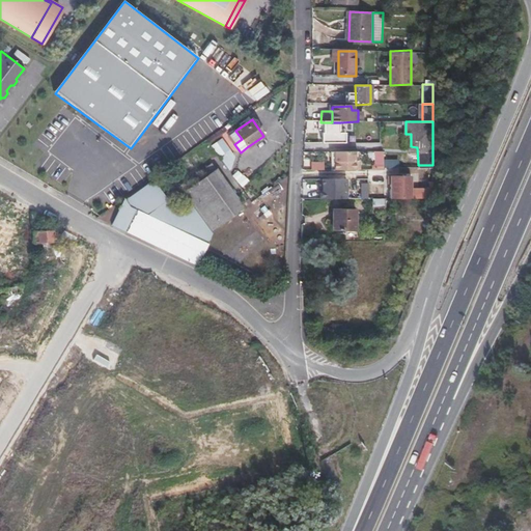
[(340,134),(340,122),(332,122),(320,122),(319,122),(319,132),(324,131),(324,136),(323,136),(323,143),(346,143),(345,134),(340,134)]
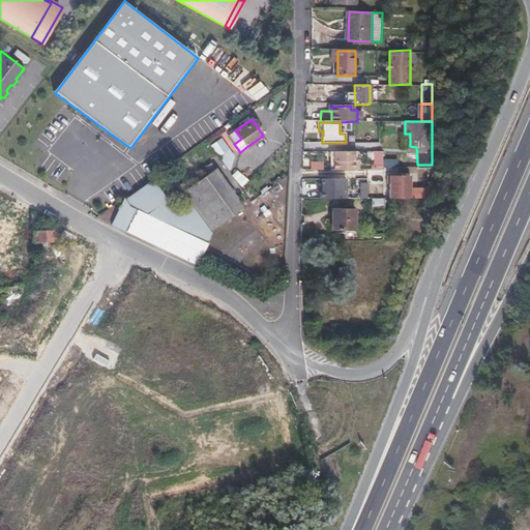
[(228,136),(234,144),(241,139),(235,130),(228,136)]
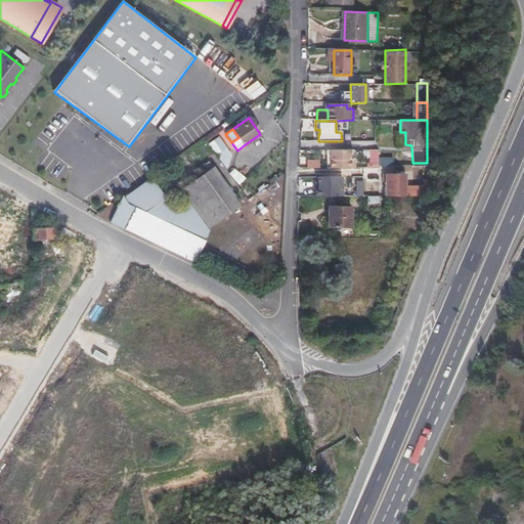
[(185,150),(195,143),(186,131),(176,138),(185,150)]
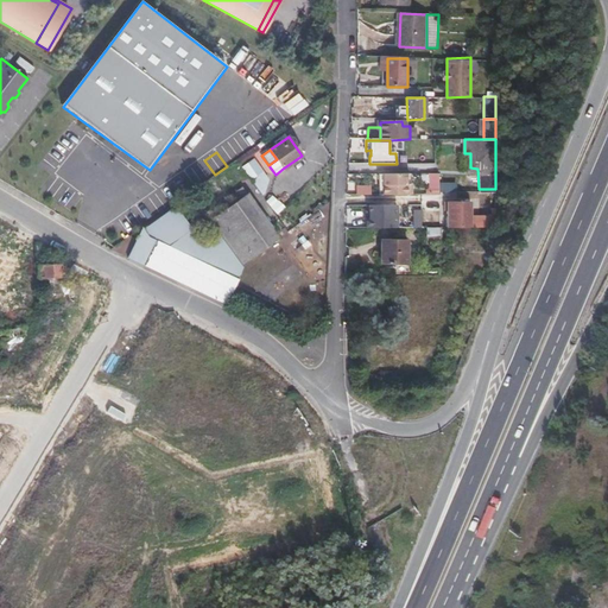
[(411,173),(381,175),(381,185),(385,185),(385,195),(405,195),(405,185),(411,185),(411,173)]
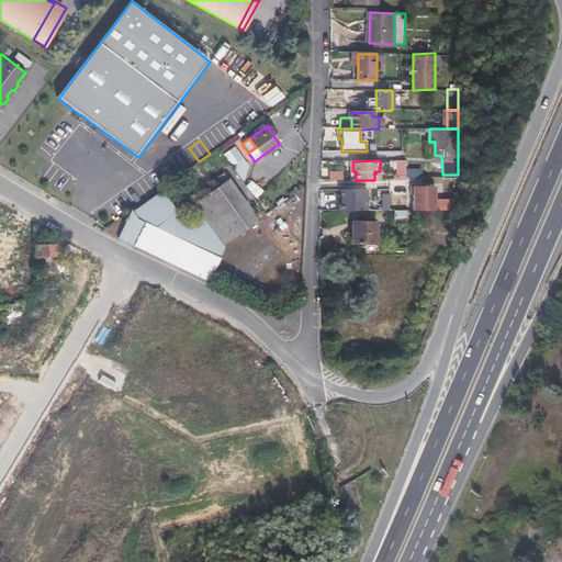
[(405,180),(406,161),(395,161),(394,179),(405,180)]
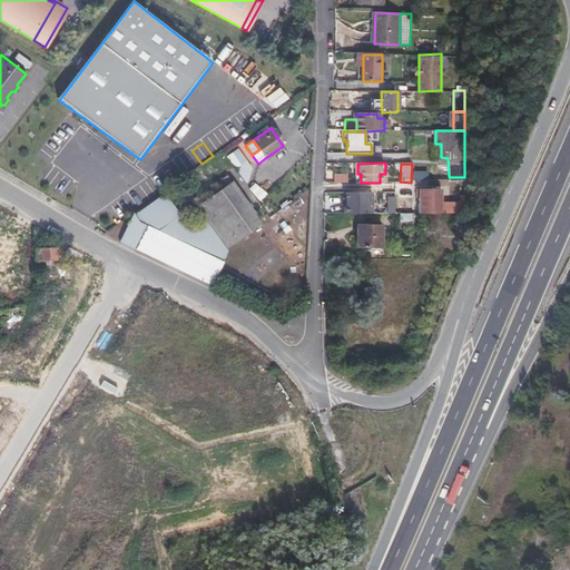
[(219,190),(232,182),(227,176),(215,185),(219,190)]
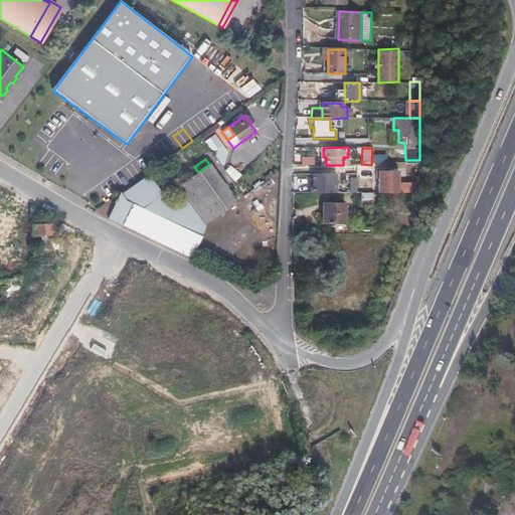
[(146,173),(120,192),(108,217),(191,258),(203,232),(197,229),(236,201),(209,164),(198,172),(189,179),(177,187),(185,198),(175,206),(162,194),(154,183),(148,175),(146,173)]
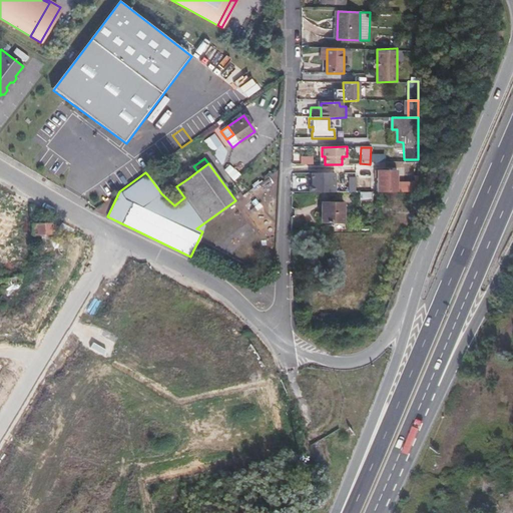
[(160,164),(147,174),(153,182),(166,173),(160,164)]
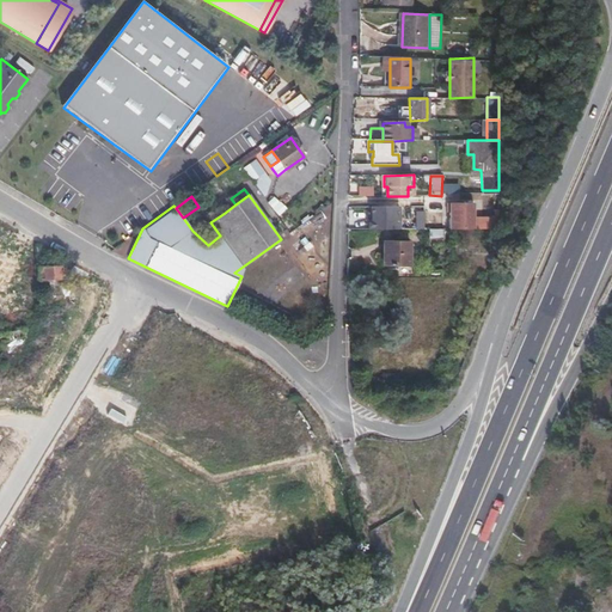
[(225,213),(236,204),(231,199),(220,207),(225,213)]
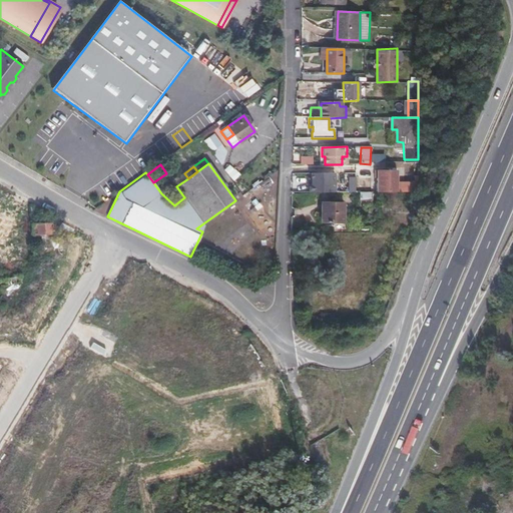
[(399,191),(398,169),(376,170),(376,177),(379,177),(379,192),(399,191)]
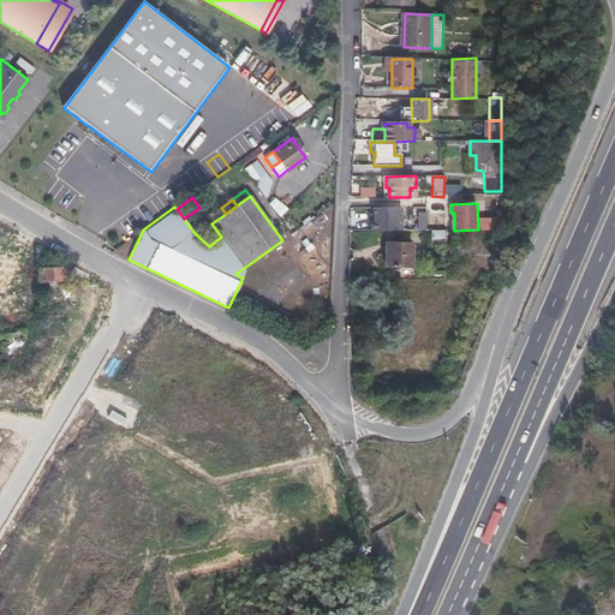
[(402,230),(402,207),(374,207),(374,220),(371,220),(371,230),(402,230)]
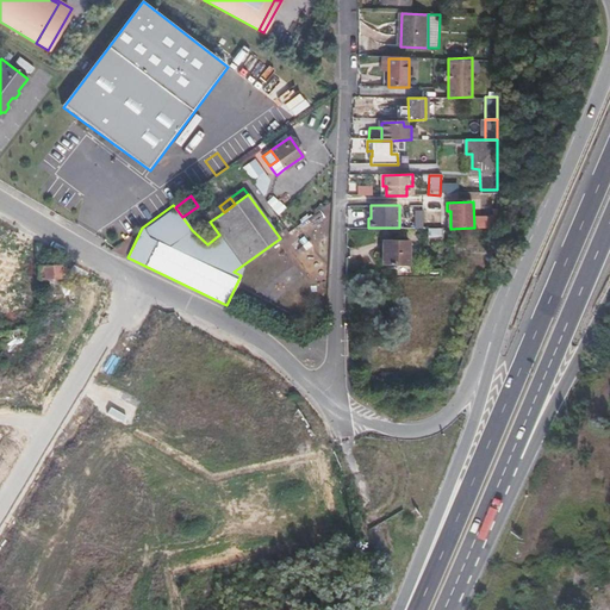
[(142,228),(112,249),(119,253),(128,257),(142,228)]
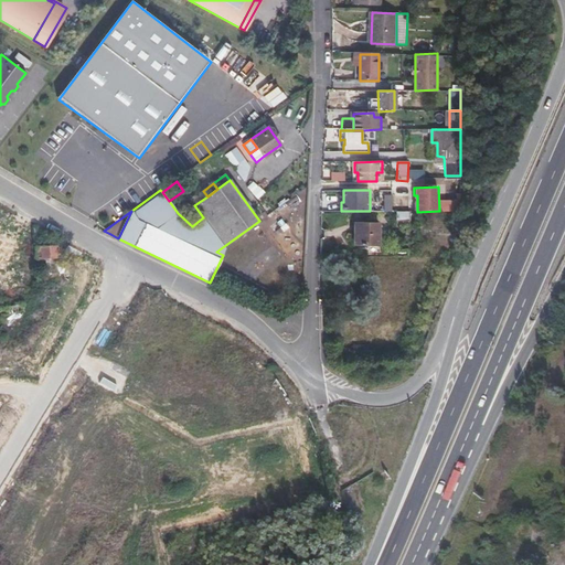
[(379,244),(379,223),(355,223),(355,244),(379,244)]
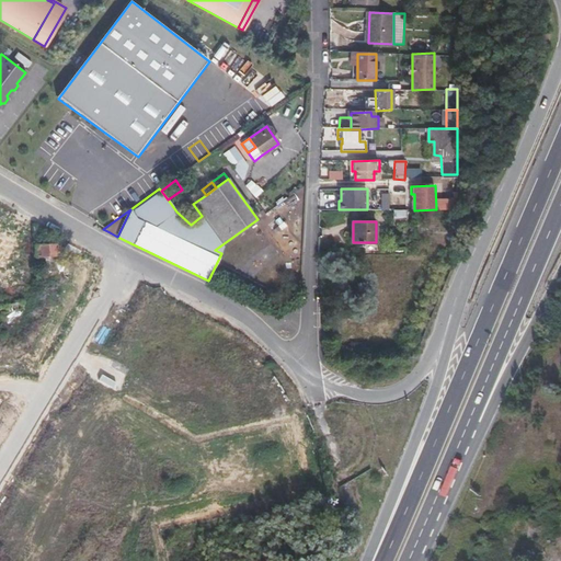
[(52,243),(34,243),(34,258),(56,258),(57,247),(53,247),(52,243)]
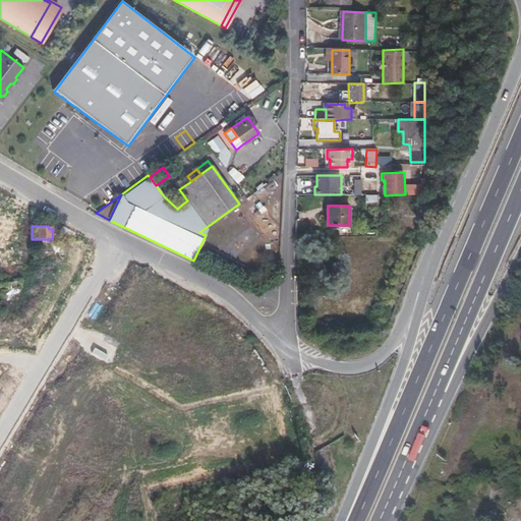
[(460,445),(453,440),(444,450),(452,454),(460,445)]
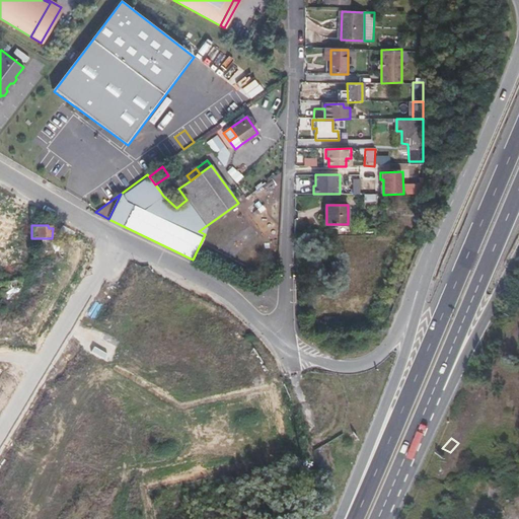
[(310,471),(307,454),(297,456),(300,474),(310,471)]
